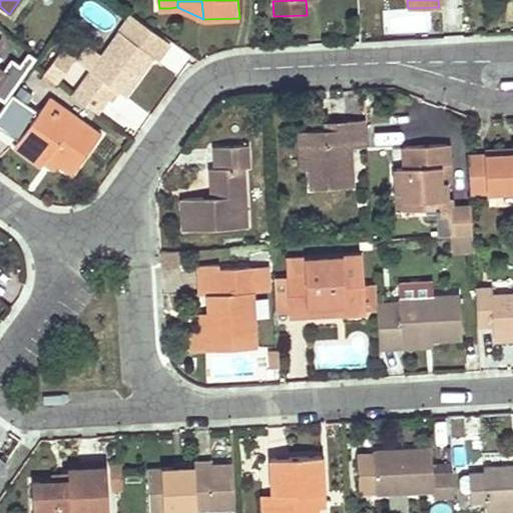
[(116,89),(121,93),(126,97),(155,57),(121,32),(103,57),(92,72),(74,96),(98,113),(116,89)]
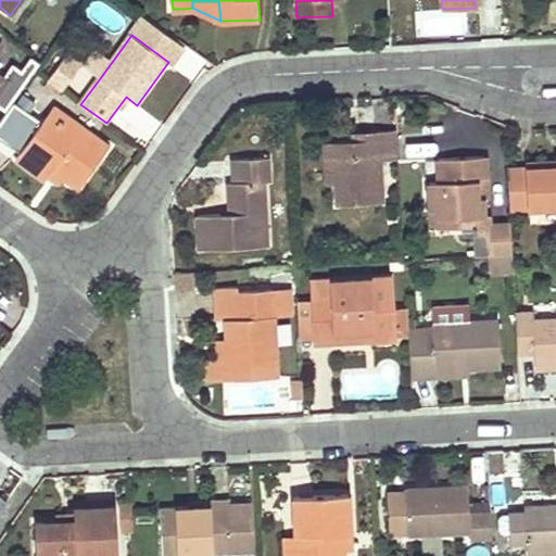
[(100,78),(112,62),(97,50),(85,67),(100,78)]
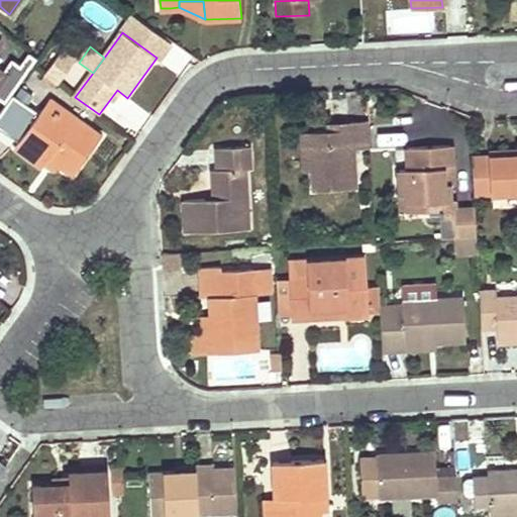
[(45,77),(59,86),(76,62),(64,52),(45,77)]
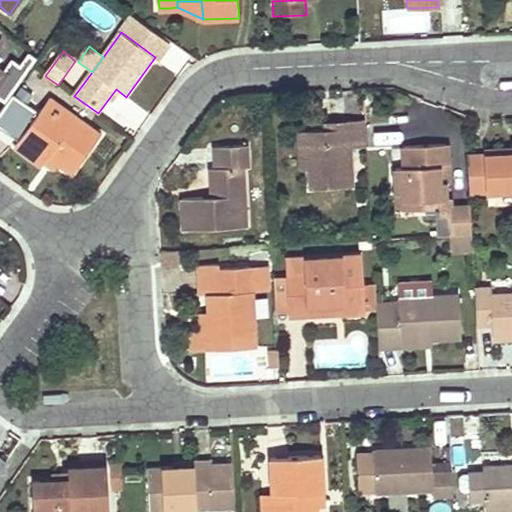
[(0,70),(0,99),(6,104),(37,59),(30,53),(21,65),(12,59),(3,73),(0,70)]
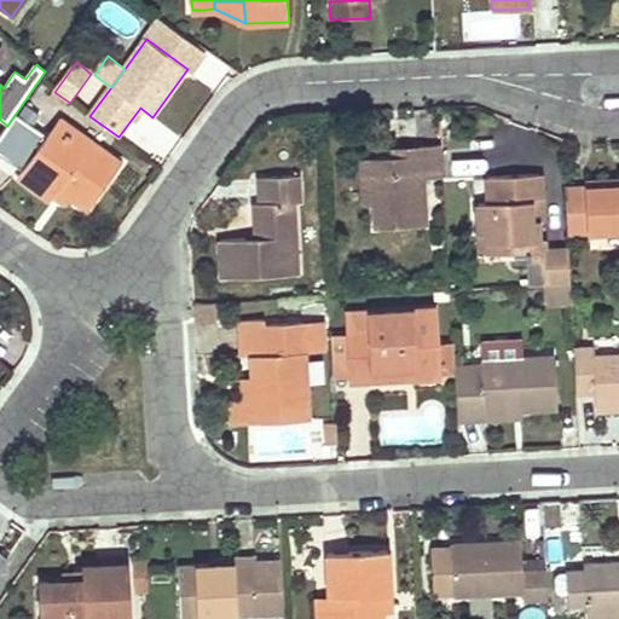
[(0,136),(0,167),(13,177),(44,137),(16,115),(0,136)]
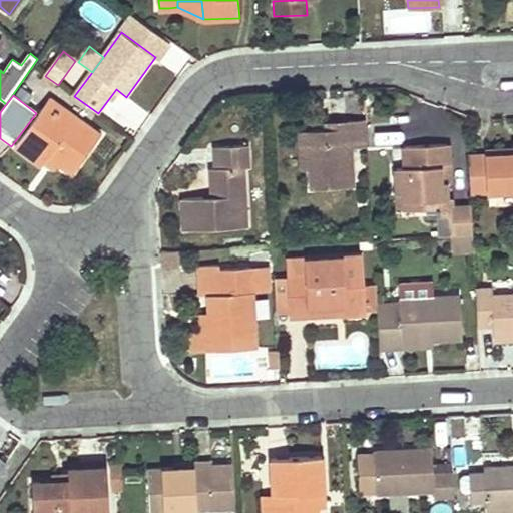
[(43,108),(53,116),(60,107),(49,99),(43,108)]
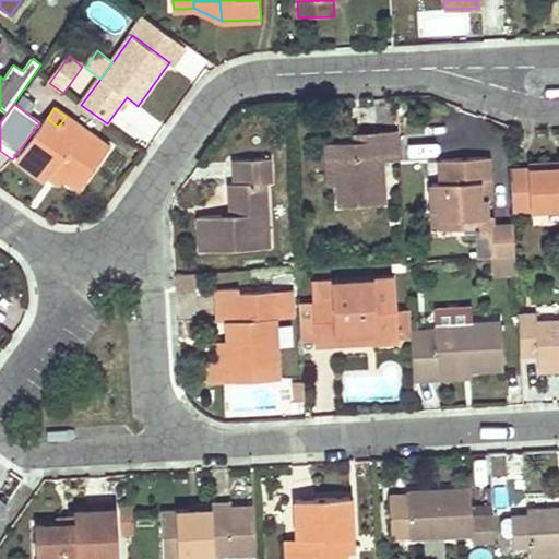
[(109,149),(87,133),(66,117),(58,127),(47,118),(15,159),(46,181),(56,168),(64,175),(63,177),(80,189),(109,149)]
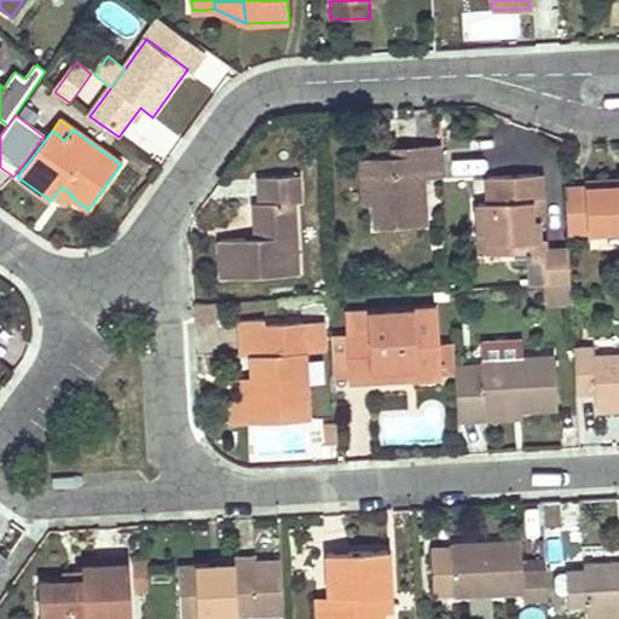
[(422,145),(422,151),(422,156),(394,157),(374,158),(375,203),(376,227),(426,226),(424,178),(443,178),(441,145),(422,145)]
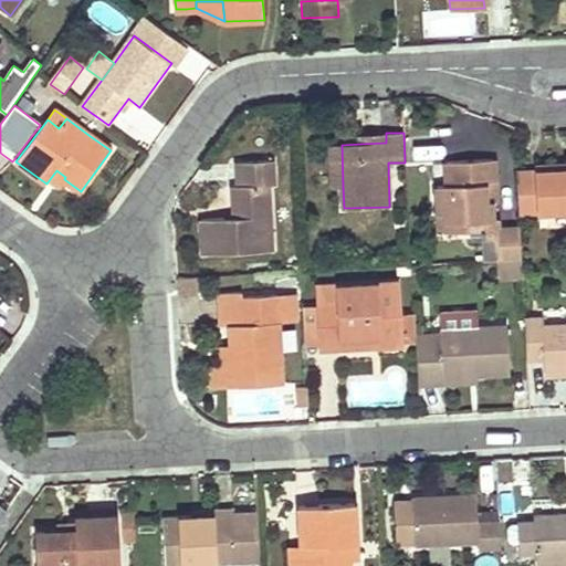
[(360,134),(360,144),(386,143),(386,138),(386,133),(360,134)]
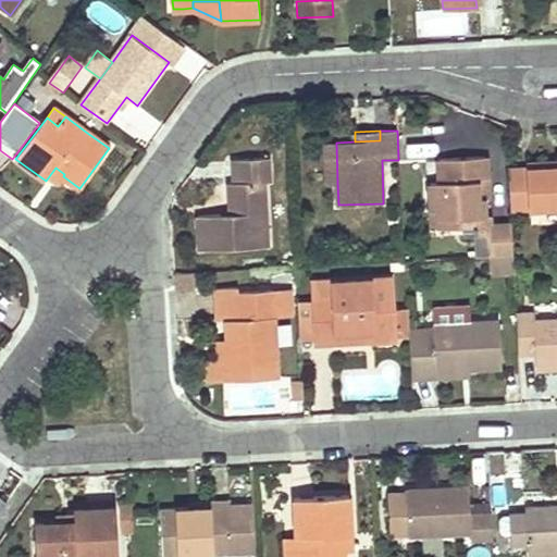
[(337,183),(336,143),(327,143),(330,183),(337,183)]
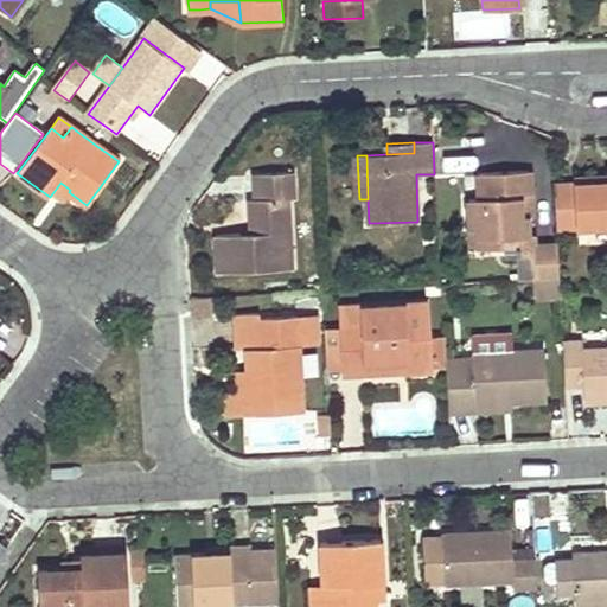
[(294,172),(274,173),(254,173),(255,199),(250,199),(251,234),(217,235),(218,272),(291,270),(288,199),(294,198),(294,172)]
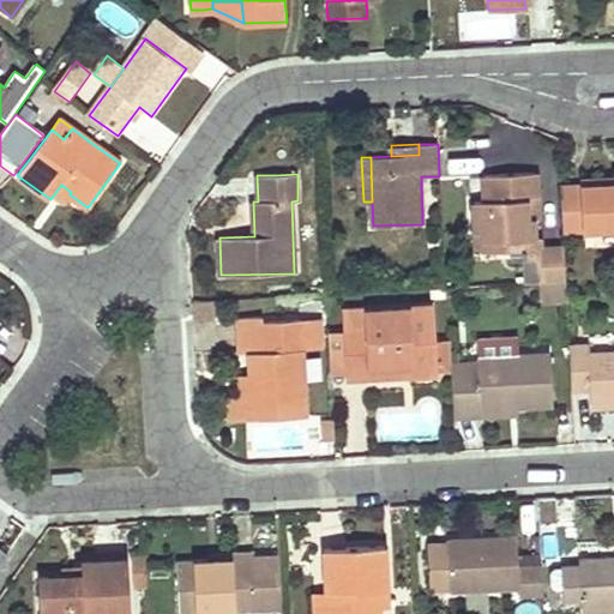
[(525,251),(525,259),(527,281),(540,281),(565,278),(564,247),(540,248),(539,239),(534,239),(533,221),(527,221),(525,200),(537,200),(536,174),(485,176),(487,203),(473,203),(474,217),(475,233),(483,232),(485,253),(507,252),(506,241),(524,240),(525,251)]
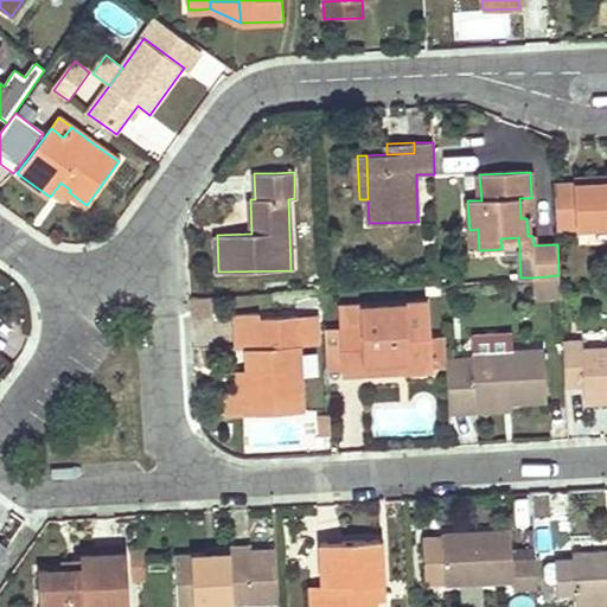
[(606,181),(554,185),(556,228),(606,224),(606,181)]
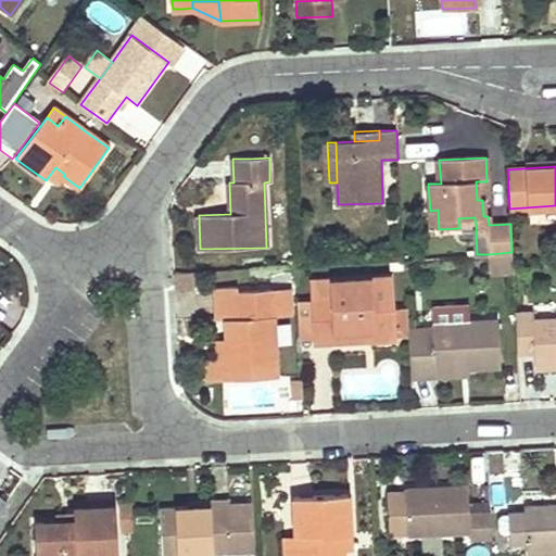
[(488,200),(487,181),(476,181),(477,200),(482,200),(488,200)]
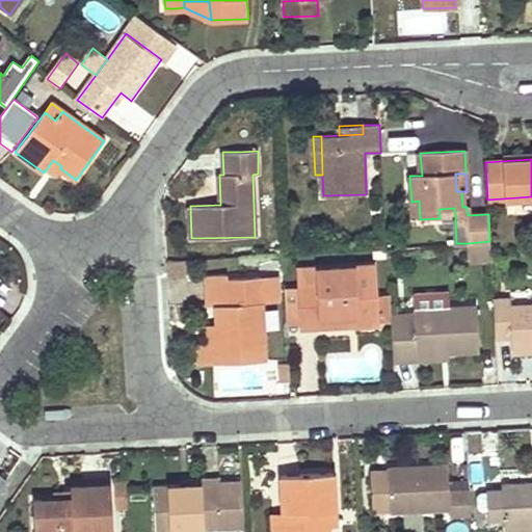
[(413,219),(420,219),(419,201),(411,202),(413,219)]
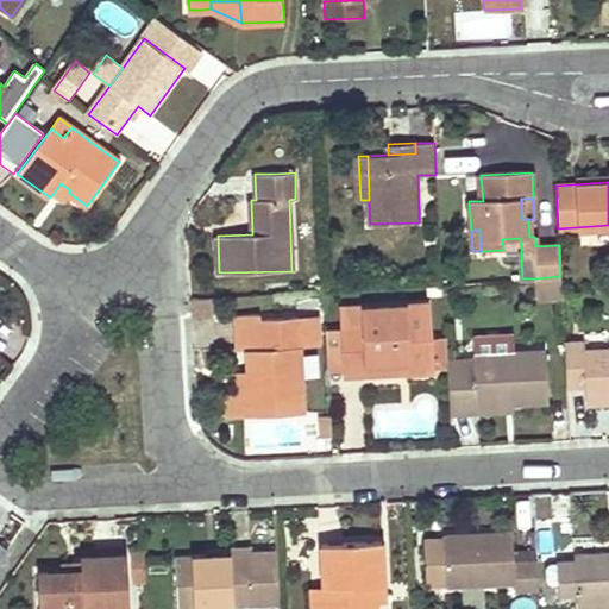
[(440,250),(439,234),(426,236),(427,250),(440,250)]
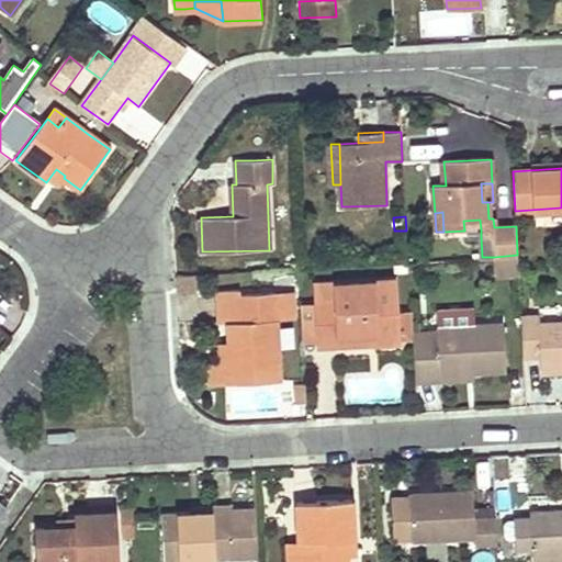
[(480,220),(463,221),(464,231),(481,229),(480,220)]
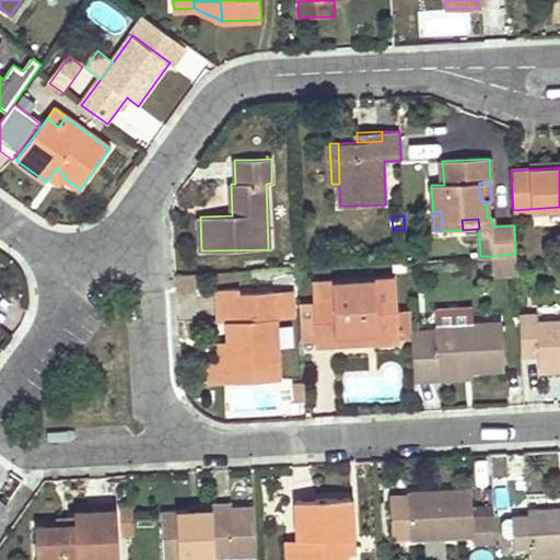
[(516,273),(515,254),(492,256),(494,275),(516,273)]
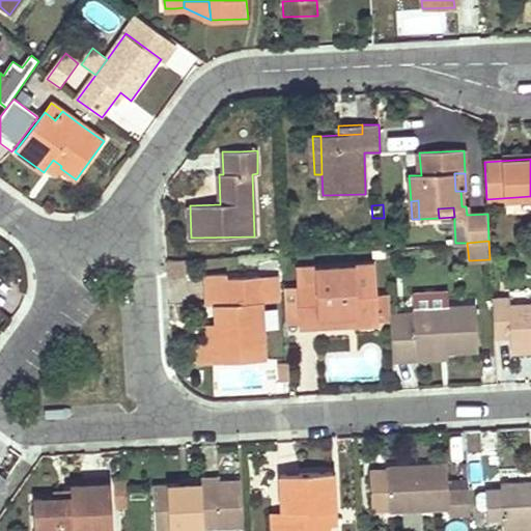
[(371,266),(298,270),(301,327),(322,326),(322,317),(355,316),(355,324),(373,323),(373,320),(390,319),(390,316),(388,296),(372,296),(371,266)]
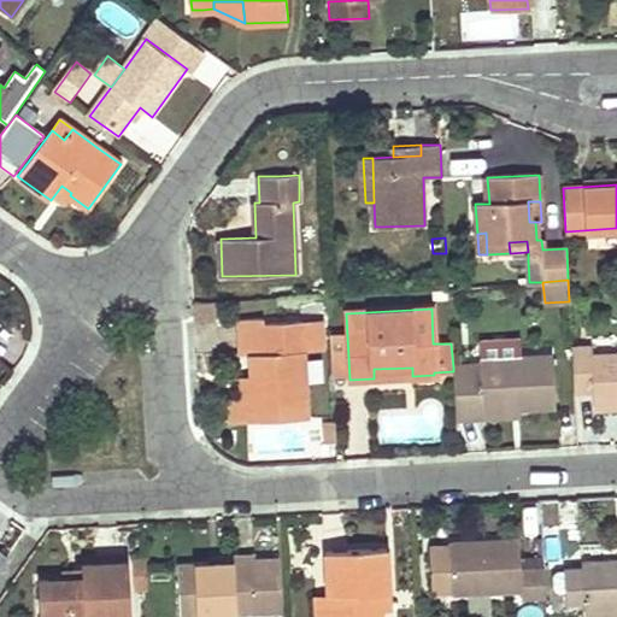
[(264,339),(263,324),(263,321),(238,323),(240,356),(251,354),(265,354),(264,339)]
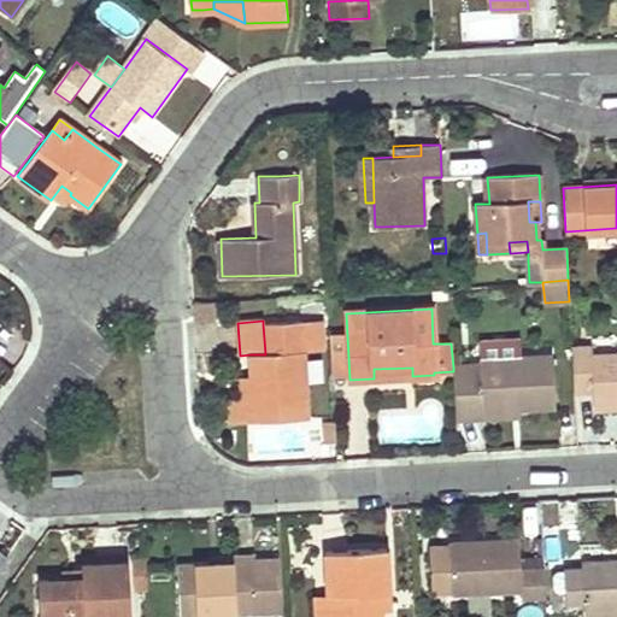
[(322,348),(319,321),(303,322),(304,350),(322,348)]
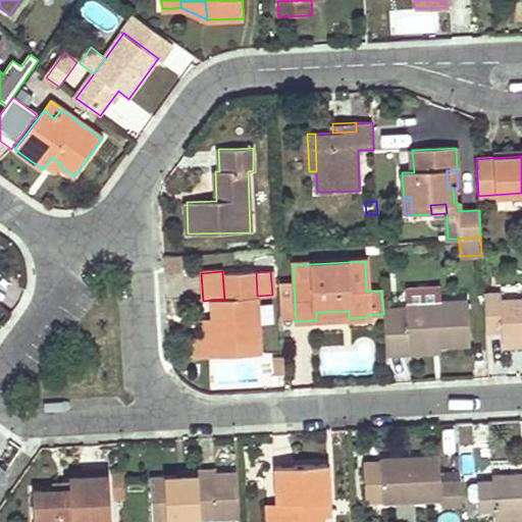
[(222,274),(223,286),(224,300),(212,300),(213,320),(214,336),(205,337),(195,337),(196,358),(261,354),(257,296),(256,272),(222,274)]
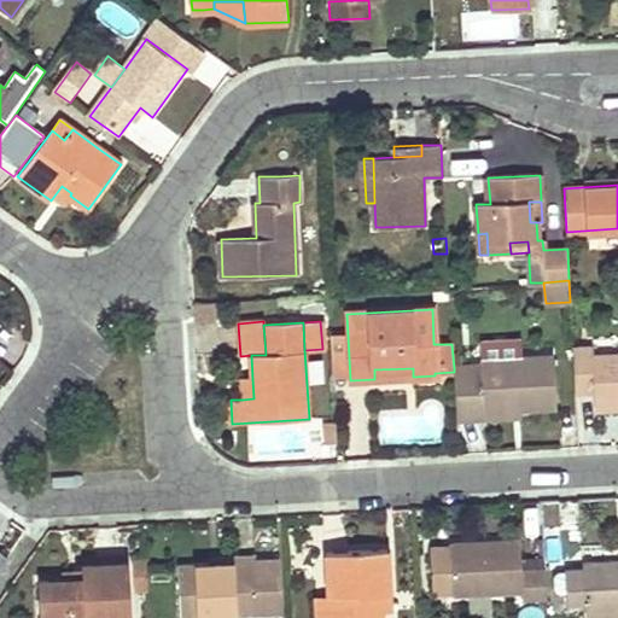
[(479,343),(481,361),(519,359),(518,340),(479,343)]
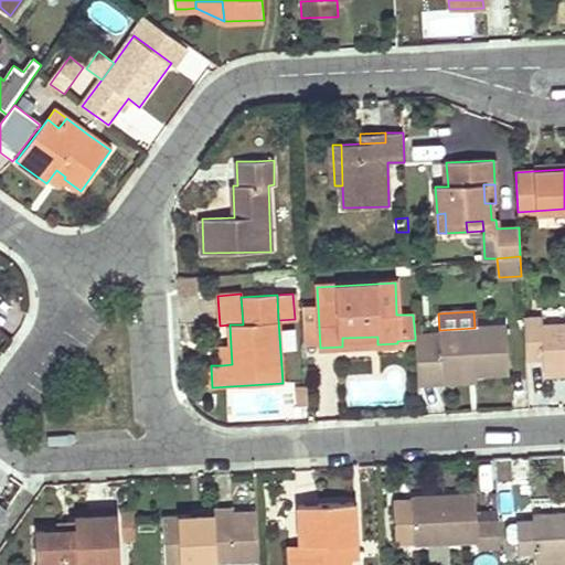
[(525,360),(534,360),(544,359),(544,370),(564,368),(564,324),(543,326),(543,318),(523,319),(525,360)]
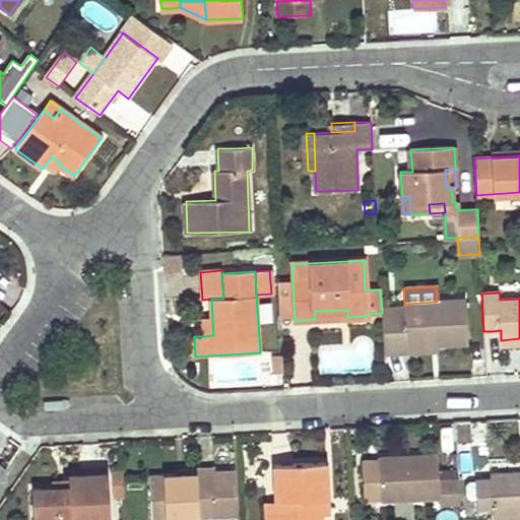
[(437,346),(452,345),(468,344),(465,301),(437,302),(404,304),(404,309),(382,310),(382,313),(384,355),(407,354),(407,347),(437,346)]
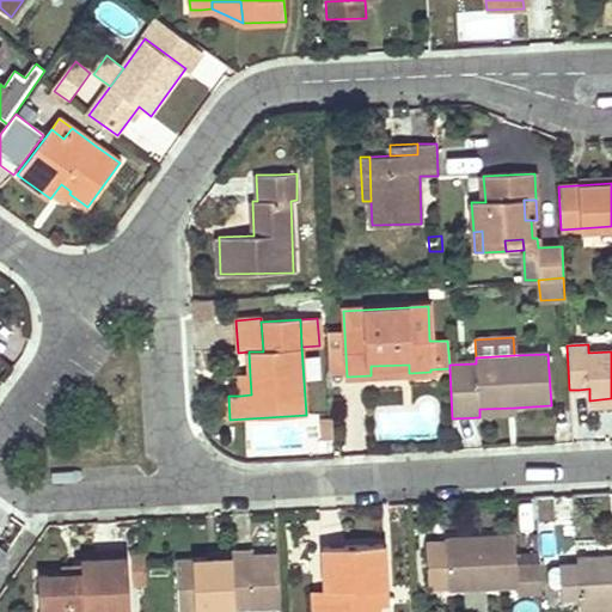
[(409,365),(371,366),(371,375),(409,373),(409,365)]
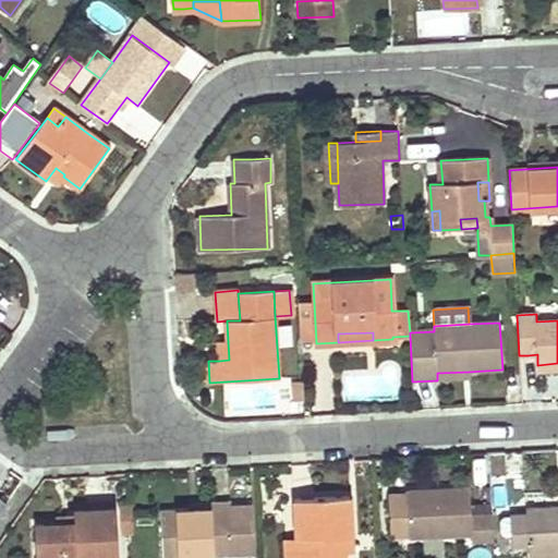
[(228,342),(218,343),(219,361),(229,360),(228,342)]
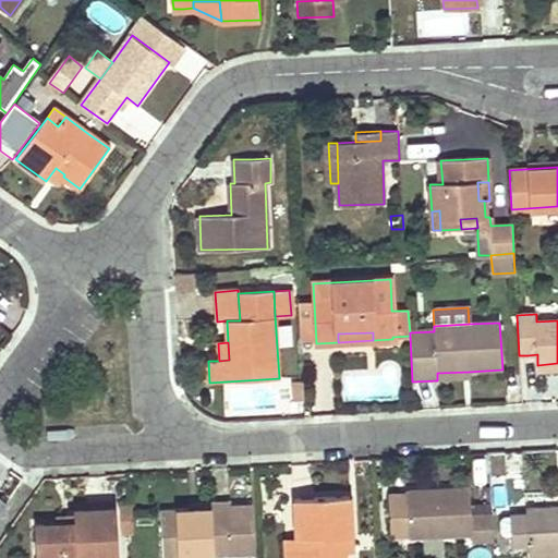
[(538,375),(557,373),(557,363),(537,365),(538,375)]
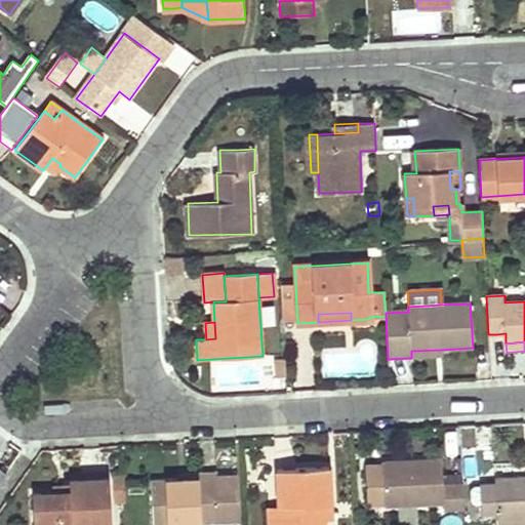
[(277,366),(278,372),(278,378),(286,377),(286,365),(277,366)]
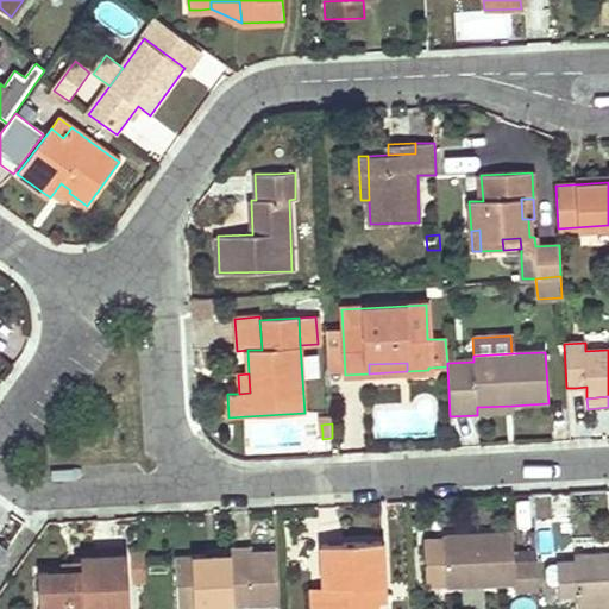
[(513,531),(443,534),(443,539),(422,540),(425,584),(444,584),(445,586),(514,584),(514,594),(539,592),(537,560),(514,562),(513,531)]
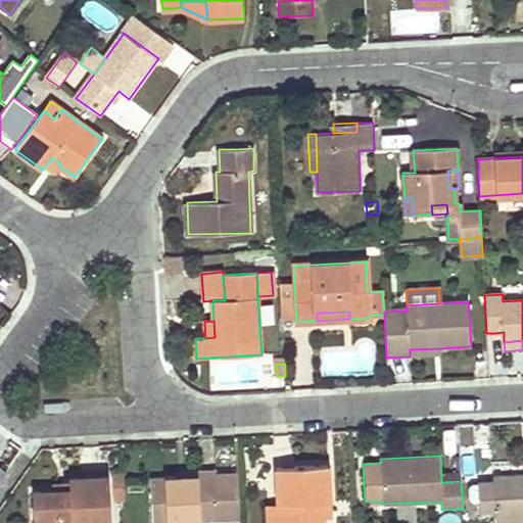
[(323,522),(323,517),(330,517),(327,466),(275,468),(277,506),(277,522),(323,522)]
